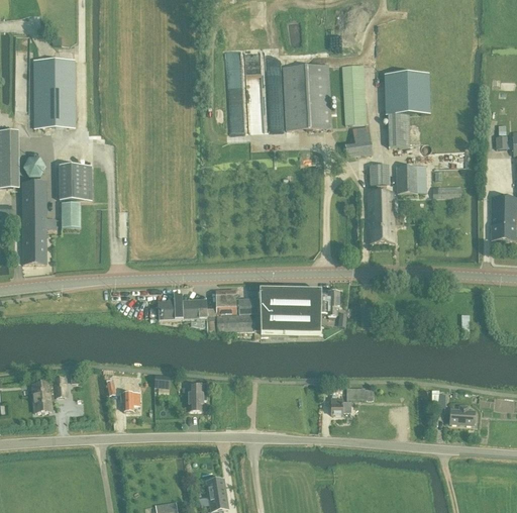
[(33,127),(76,126),(75,59),(33,59),(33,127)]
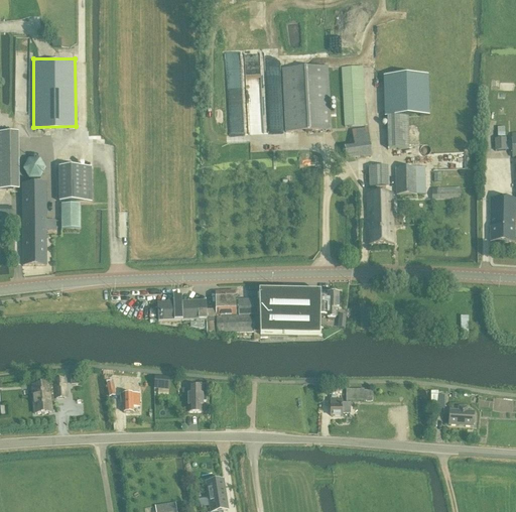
[(285,129),(332,127),(328,64),(281,66),(285,129)]
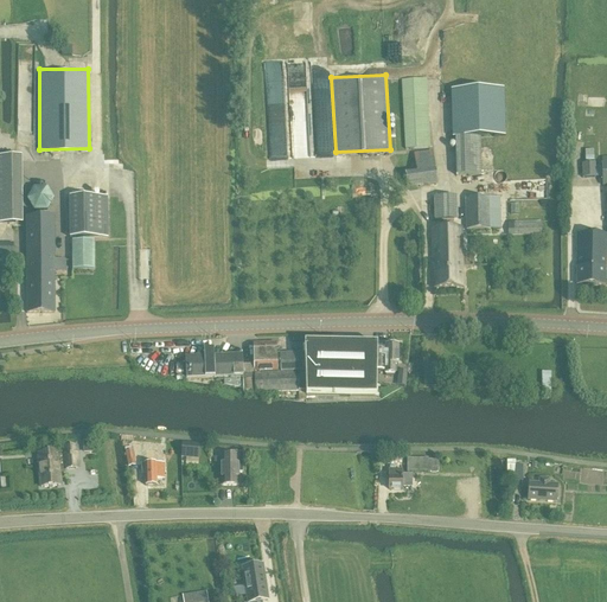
[(429,143),(426,77),(402,77),(406,145),(429,143)]
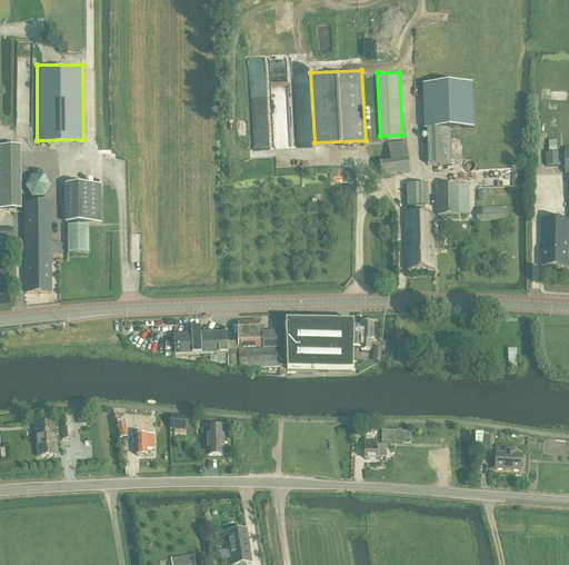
[(422,81),(423,126),(426,126),(450,126),(473,125),(472,80),(422,81)]
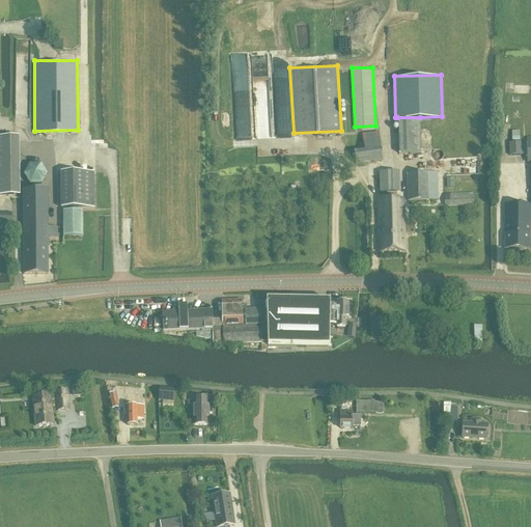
[(421,150),(420,117),(397,117),(398,150),(421,150)]
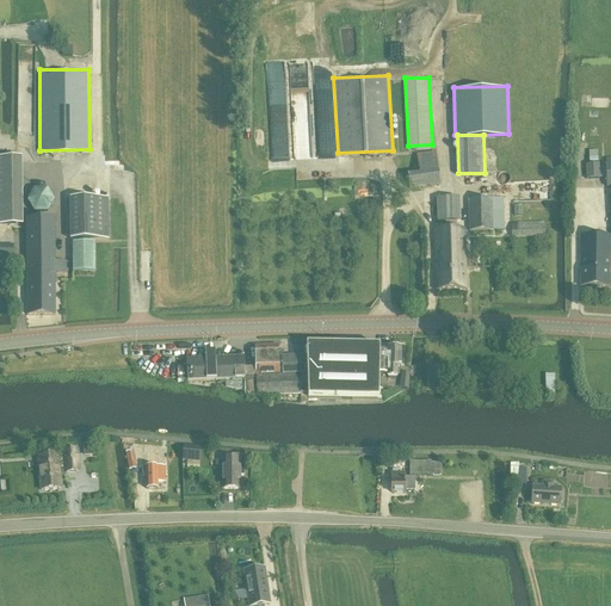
[(409,185),(439,180),(434,148),(417,150),(419,168),(407,169),(409,185)]
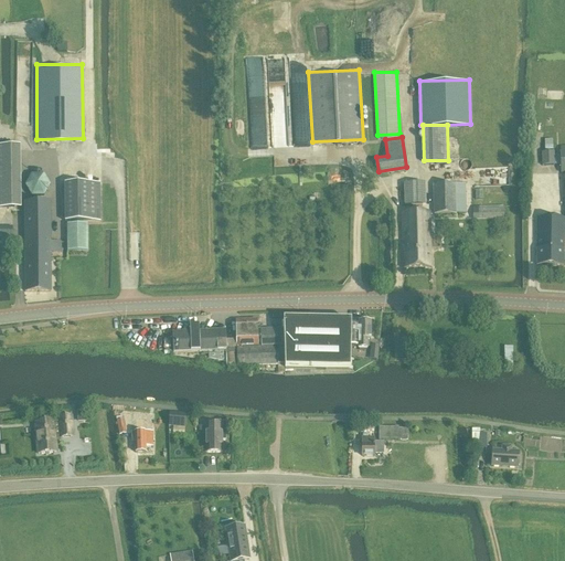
[(0,204),(21,204),(21,143),(0,143),(0,204)]
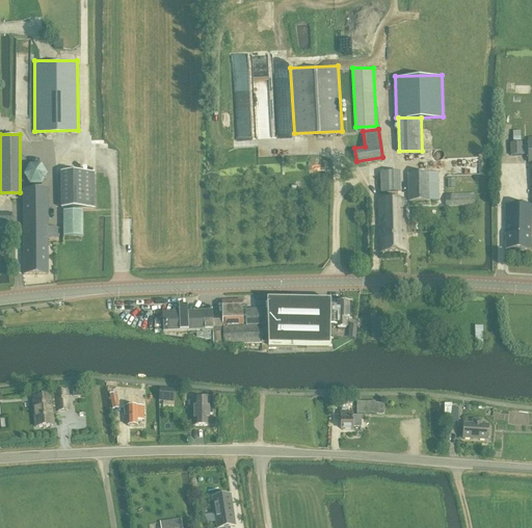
[(510,153),(523,152),(522,139),(509,140),(510,153)]
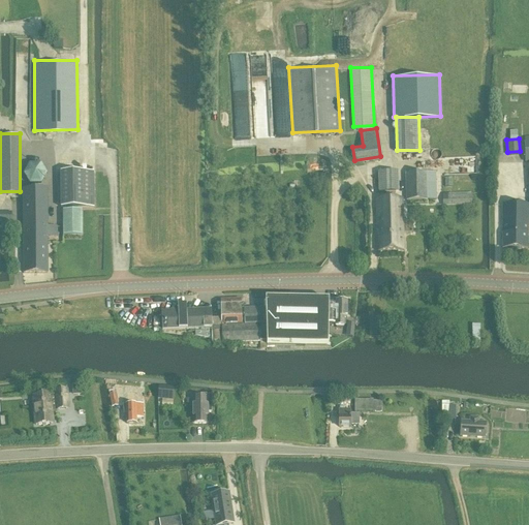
[(41,181),(47,171),(40,160),(29,160),(24,171),(30,181),(41,181)]
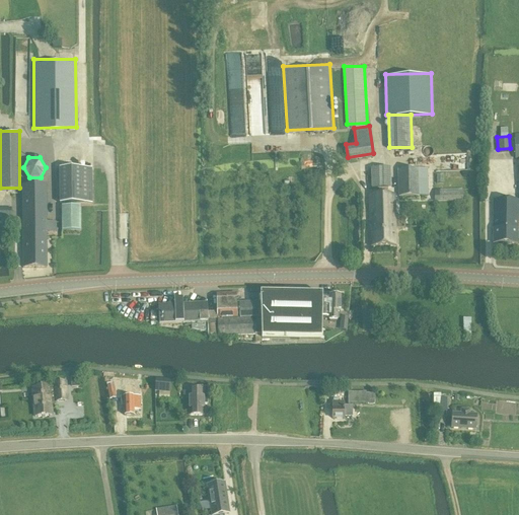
[(493,226),(492,240),(517,240),(518,226),(518,202),(518,159),(518,160),(518,167),(518,197),(492,198),(492,202),(492,226),(493,226)]
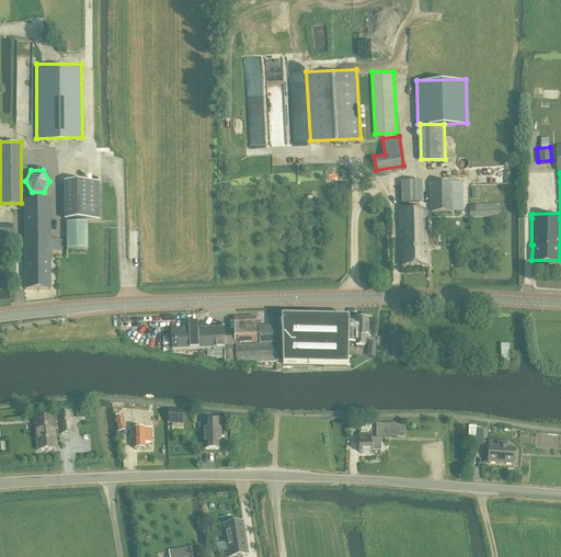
[(65,217),(100,216),(100,179),(64,179),(65,217)]
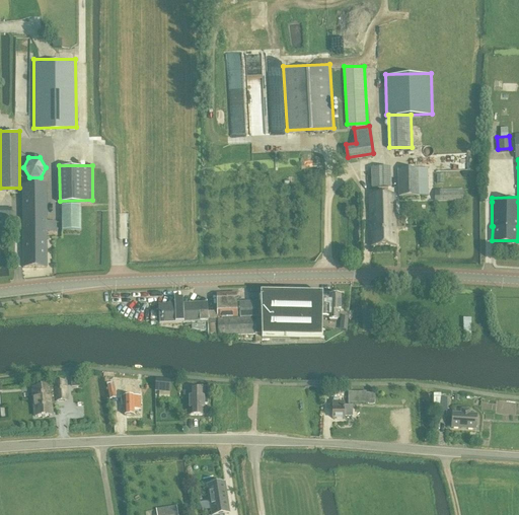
[(371,186),(391,186),(390,165),(371,165),(371,186)]
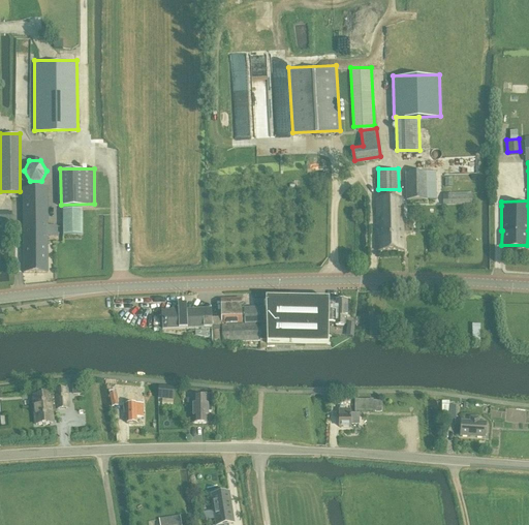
[(406,196),(436,196),(436,168),(405,170),(406,196)]
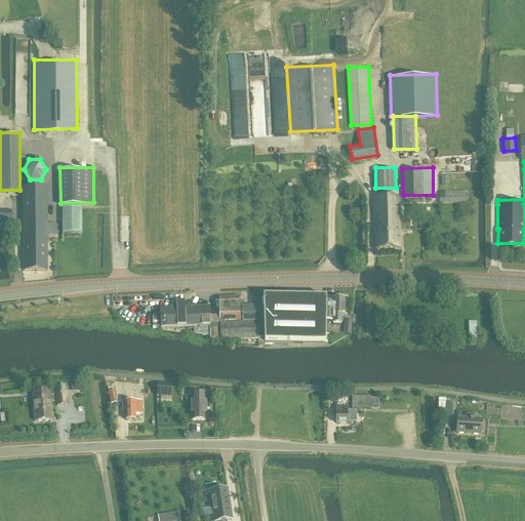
[(46,184),(23,185),(23,266),(23,268),(47,268),(47,233),(57,233),(56,222),(47,222),(46,184)]
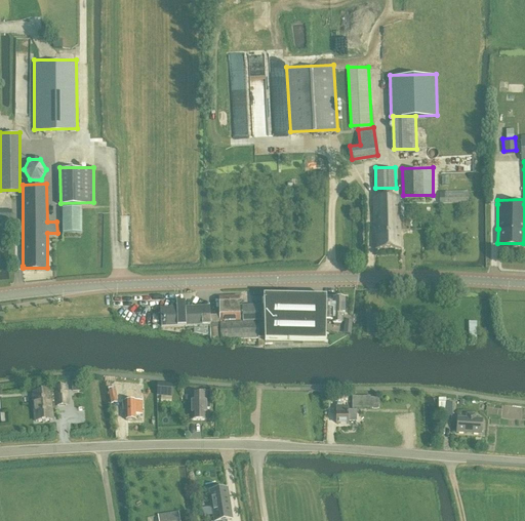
[(445,200),(469,200),(469,188),(439,189),(439,193),(445,193),(445,200)]
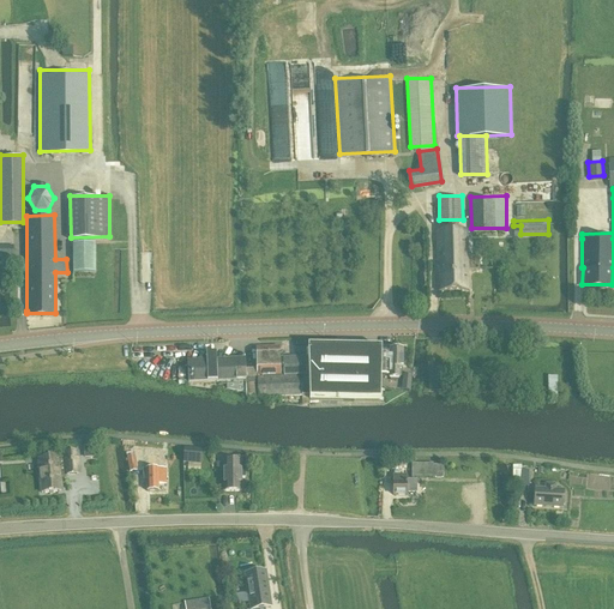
[(469,288),(468,266),(480,266),(479,255),(476,255),(476,253),(470,253),(470,255),(469,255),(468,227),(437,228),(438,288),(469,288)]
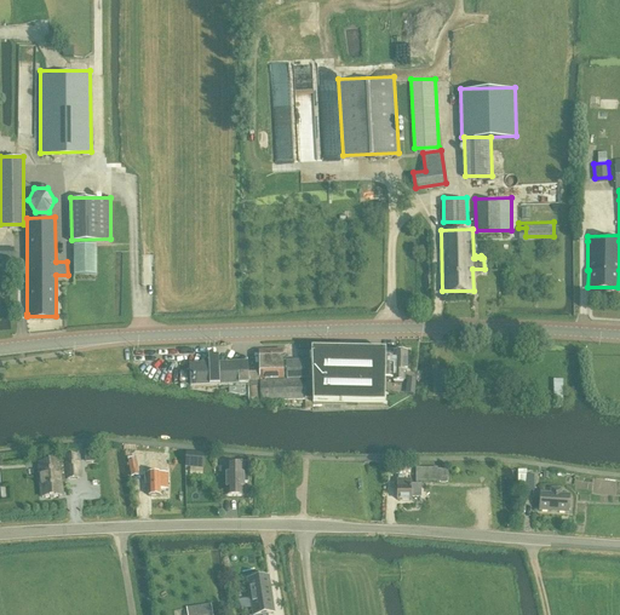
[(73,271),(96,271),(96,242),(73,242),(73,271)]
